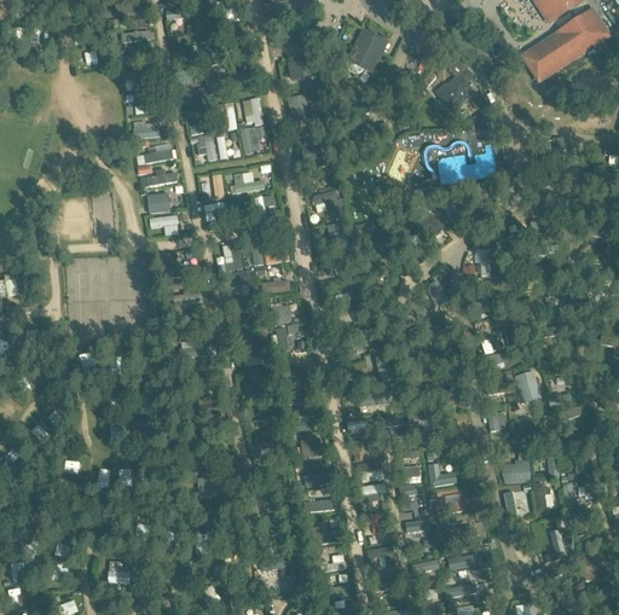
[(115,3),(116,13),(149,10),(148,0),(137,0),(115,3)]
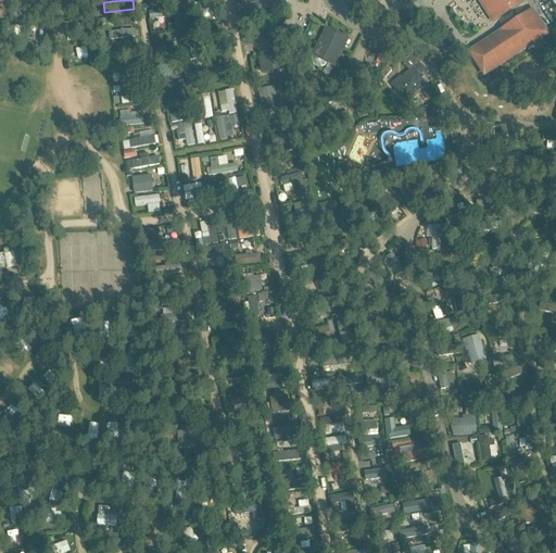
[(201,0),(194,1),(198,24),(204,23),(201,0)]
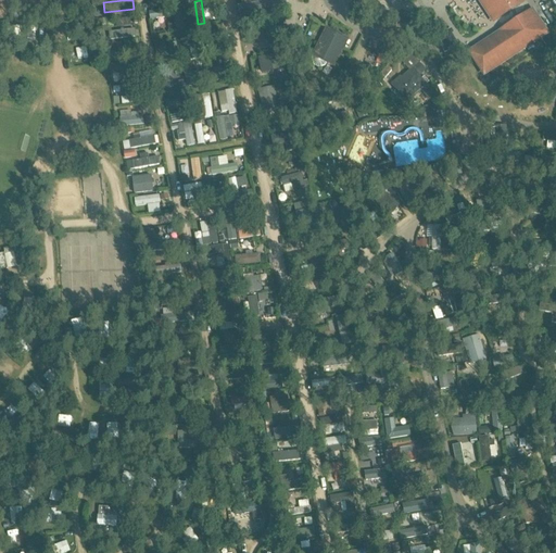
[(243,0),(244,4),(238,5),(241,17),(288,9),(287,0),(243,0)]
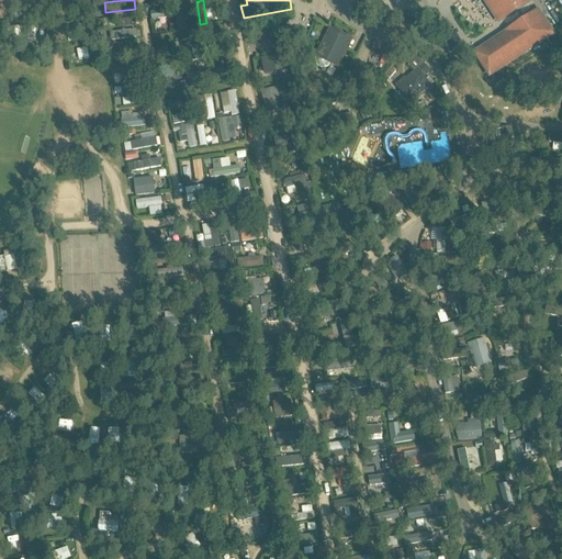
[(484,0),(497,21),(503,18),(529,0),(484,0)]
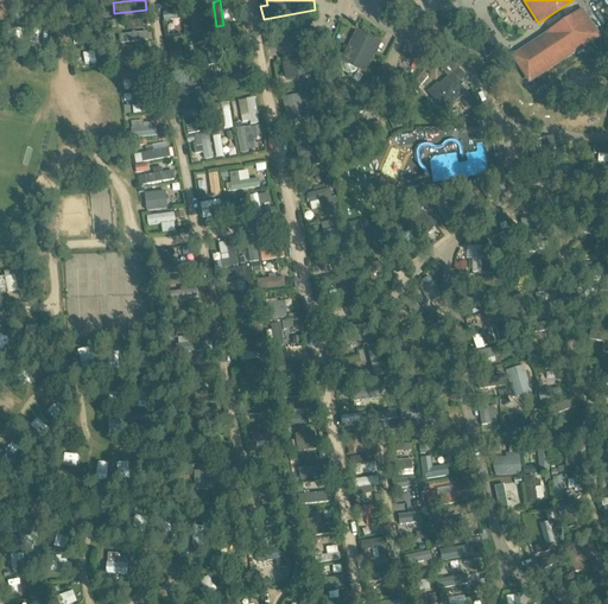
[(198,5),(189,6),(192,29),(202,27),(201,19),(200,12),(198,5)]
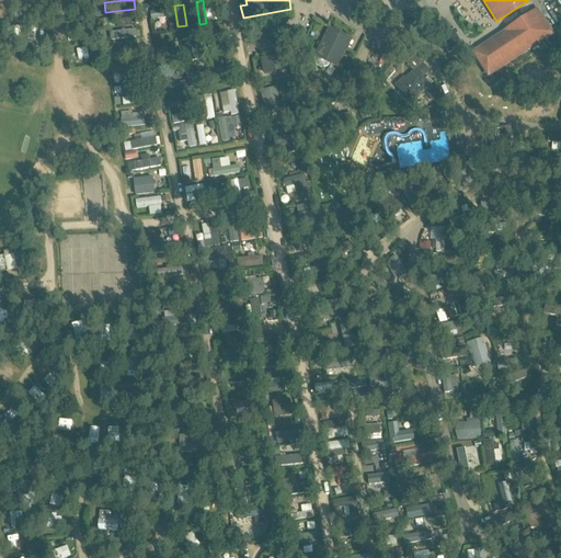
[(471,48),(488,75),(554,31),(538,6),(471,48)]
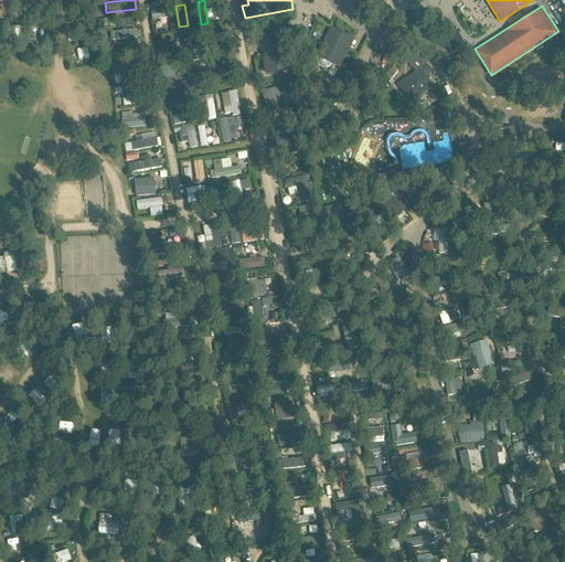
[(172,7),(152,10),(153,18),(173,14),(172,7)]
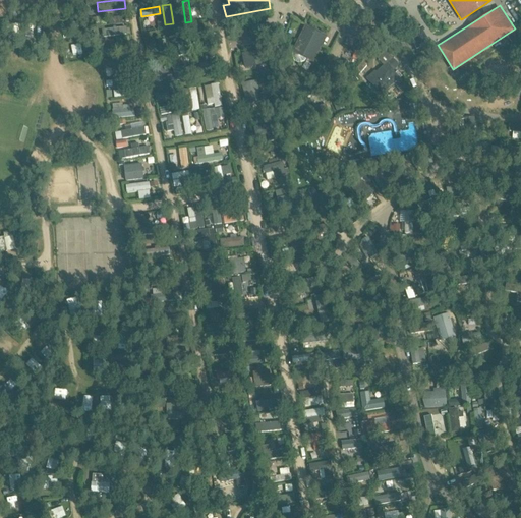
[(446,8),(440,15),(446,22),(453,15),(446,8)]
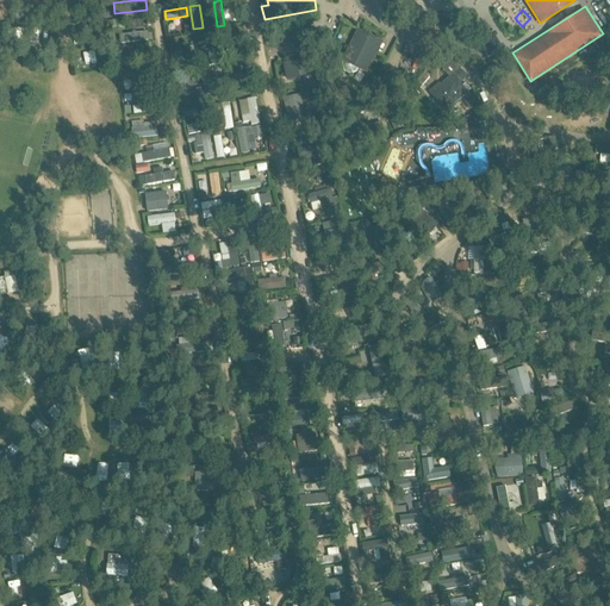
[(130,25),(139,23),(138,14),(129,17),(130,25)]
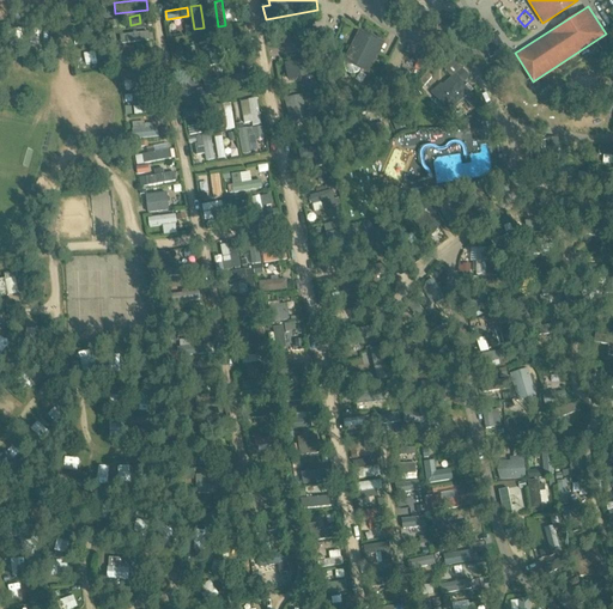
[(369,72),(384,40),(359,26),(344,59),(369,72)]
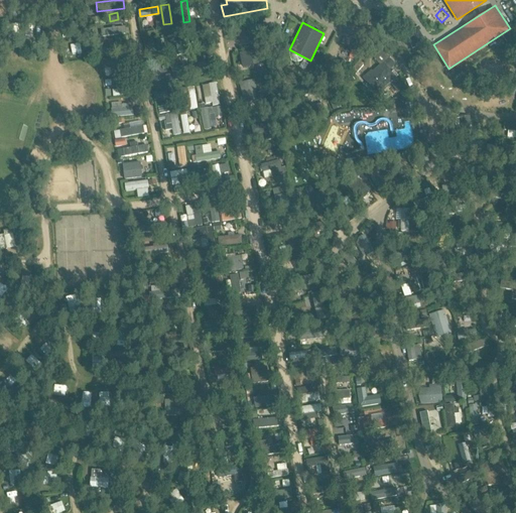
[(125,24),(101,28),(102,35),(126,31),(125,24)]
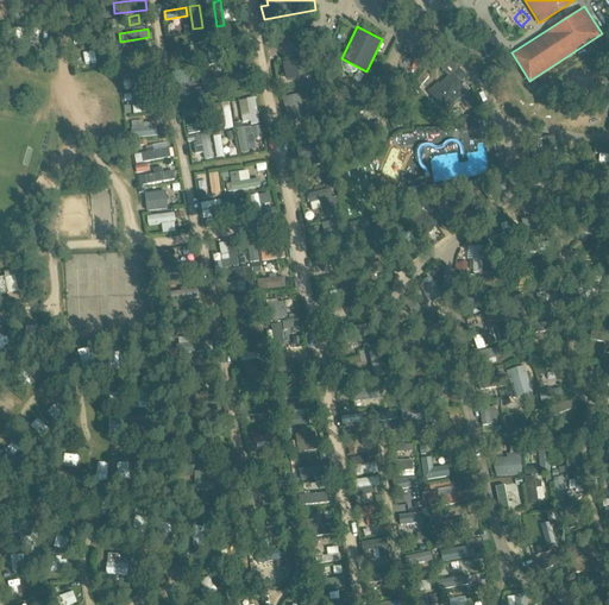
[(240,32),(232,33),(233,42),(236,50),(237,60),(245,57),(240,32)]
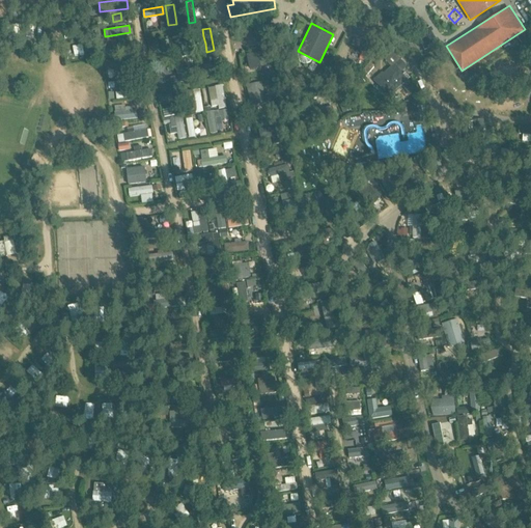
[(188,33),(180,34),(182,38),(183,46),(184,54),(191,53),(188,33)]
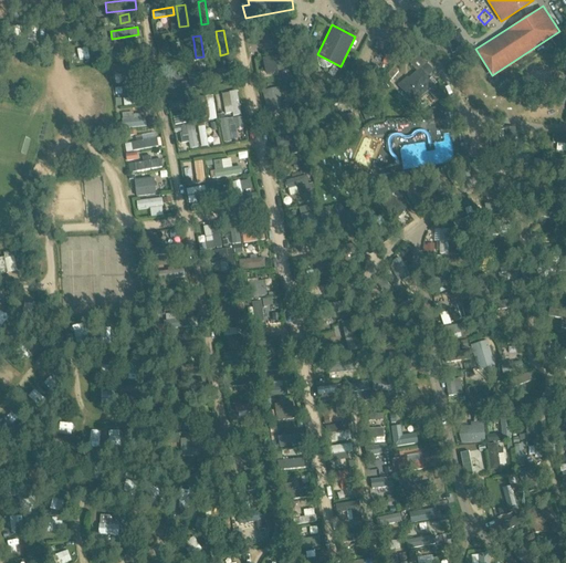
[(160,42),(164,48),(170,44),(167,38),(160,42)]
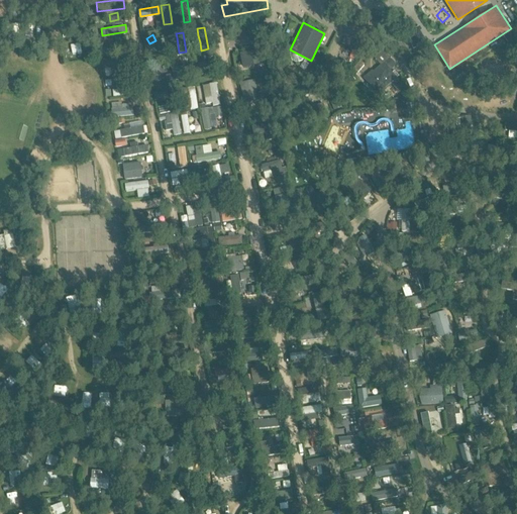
[(164,36),(158,37),(159,48),(160,56),(167,55),(164,36)]
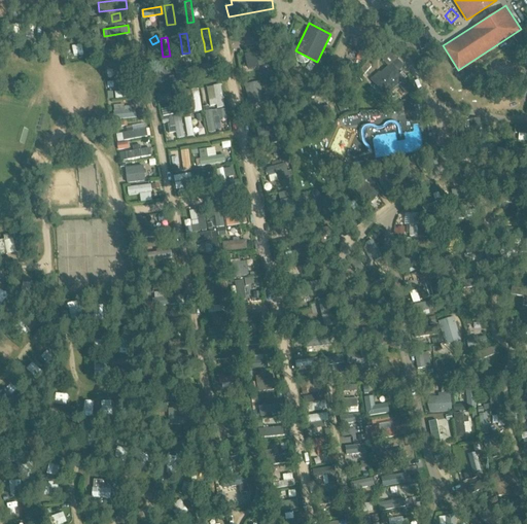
[(272,53),(283,57),(287,45),(276,41),(272,53)]
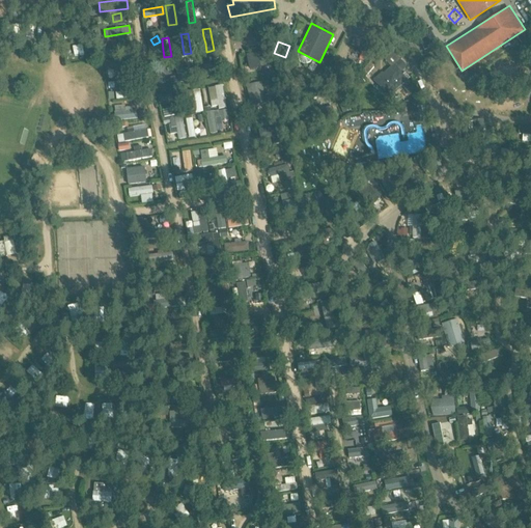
[(113,47),(111,47),(112,56),(132,53),(131,44),(121,46),(113,47)]
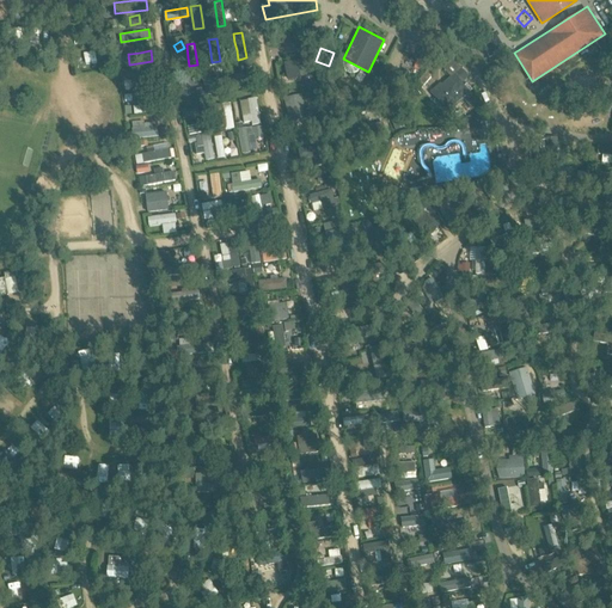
[(310,55),(285,60),(286,67),(300,65),(303,74),(312,72),(310,55)]
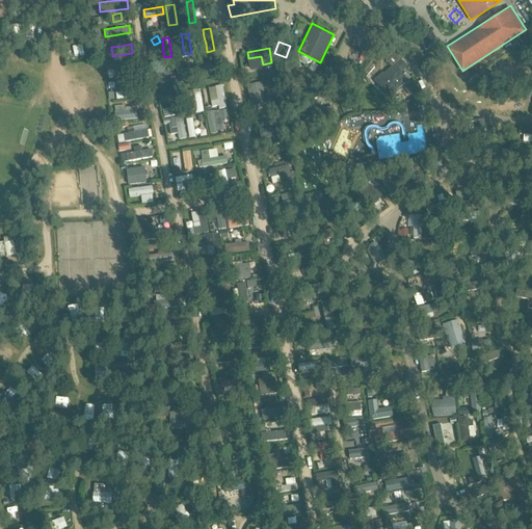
[(390,96),(402,84),(410,94),(417,88),(408,79),(401,70),(407,64),(394,50),(386,57),(392,64),(384,72),(383,70),(374,78),(390,96)]
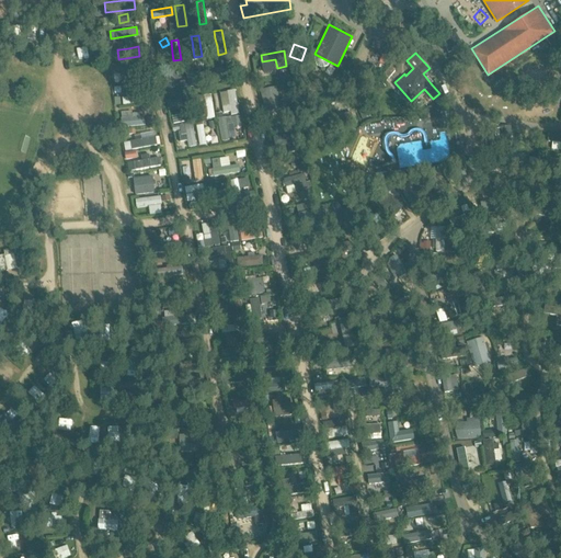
[(213,57),(206,59),(212,80),(218,79),(215,67),(214,59),(213,57)]
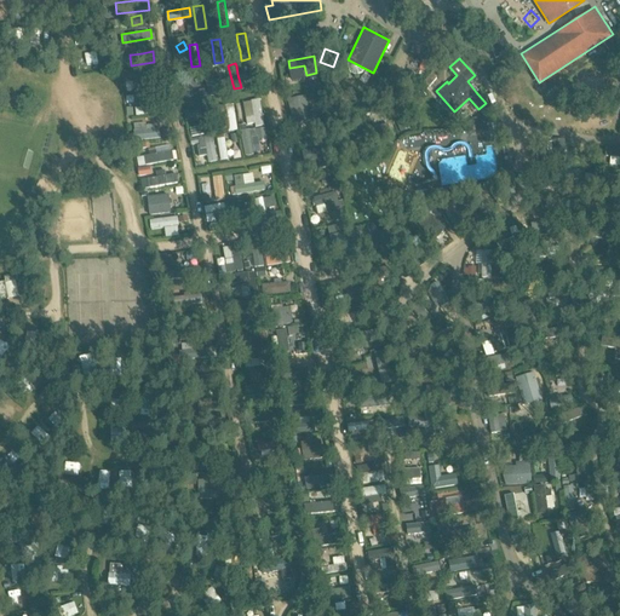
[(213,67),(204,68),(208,92),(218,91),(213,67)]
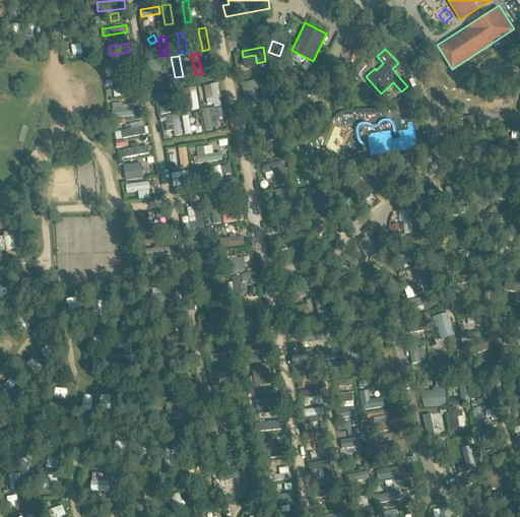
[(361,60),(358,70),(364,72),(367,62),(361,60)]
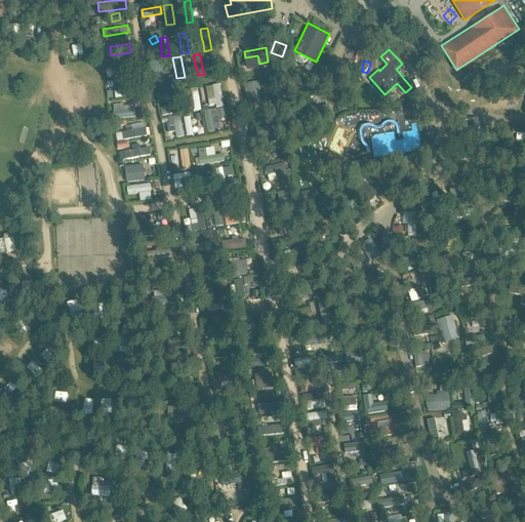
[(161,62),(153,63),(156,81),(164,80),(161,62)]
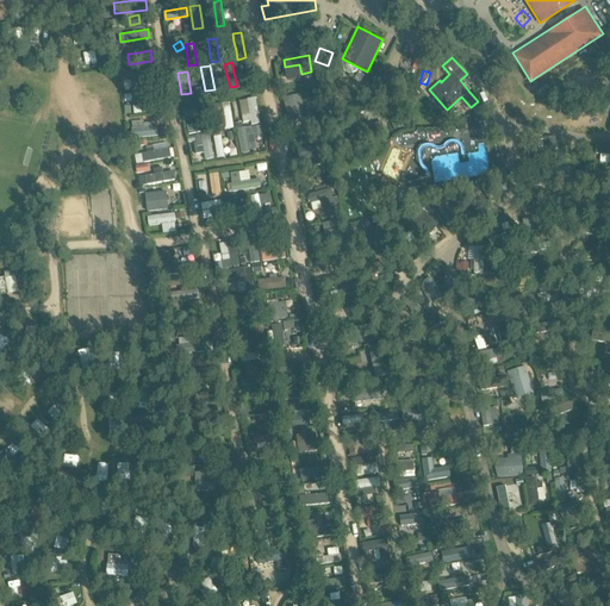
[(138,77),(131,77),(132,87),(155,83),(154,75),(147,76),(138,77)]
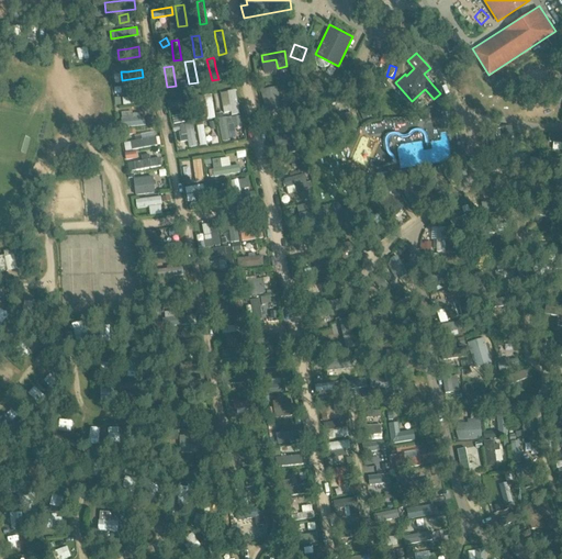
[(70,84),(75,94),(80,91),(76,81),(70,84)]
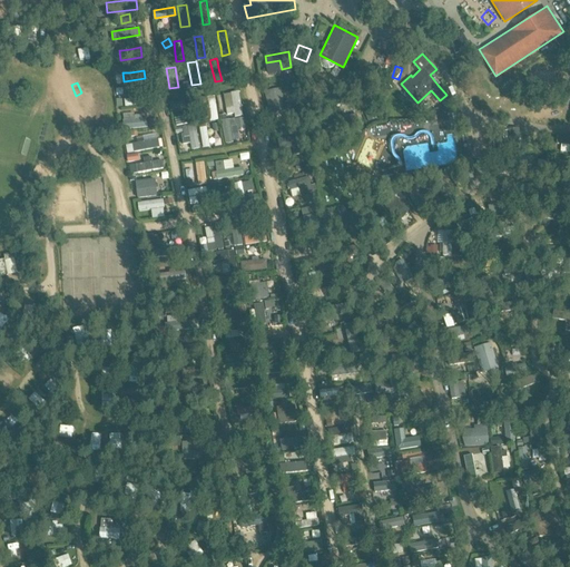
[(279,86),(264,89),(268,111),(285,107),(279,86)]
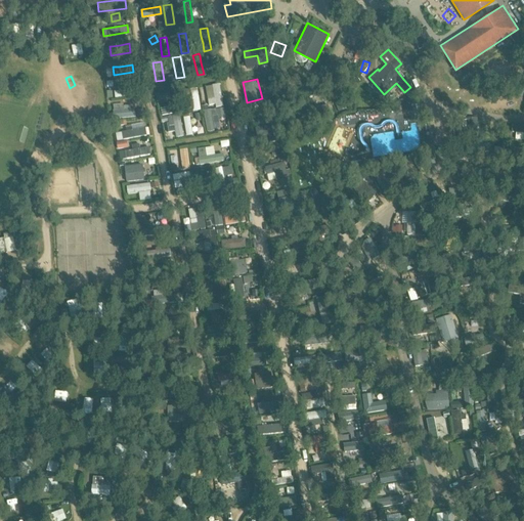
[(292,92),(302,87),(298,79),(288,83),(292,92)]
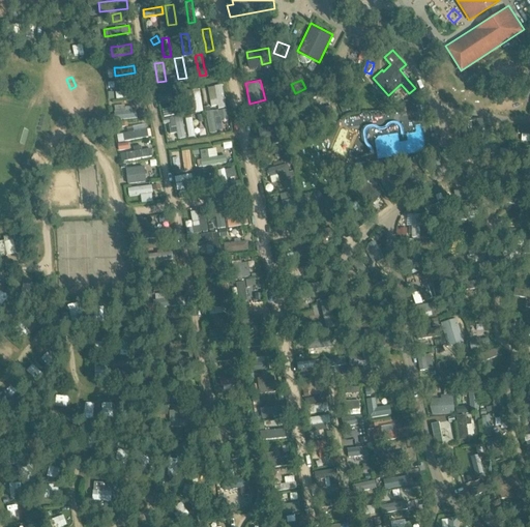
[(222,83),(214,84),(216,97),(217,104),(218,107),(226,106),(222,83)]
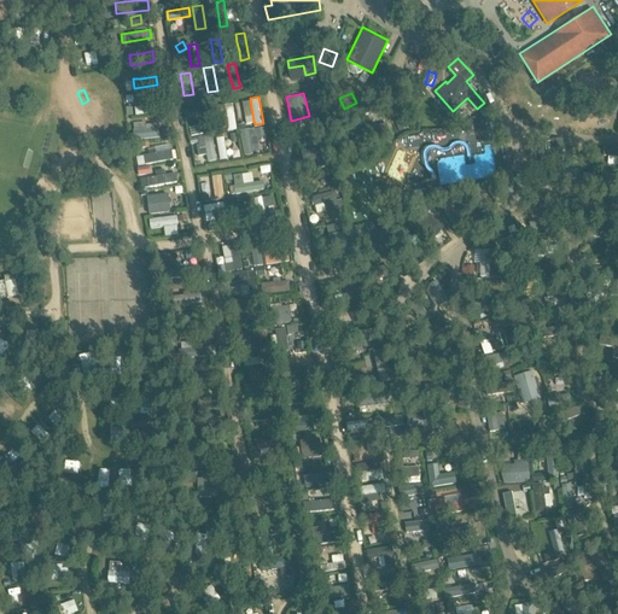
[(233,101),(225,103),(228,129),(237,128),(233,101)]
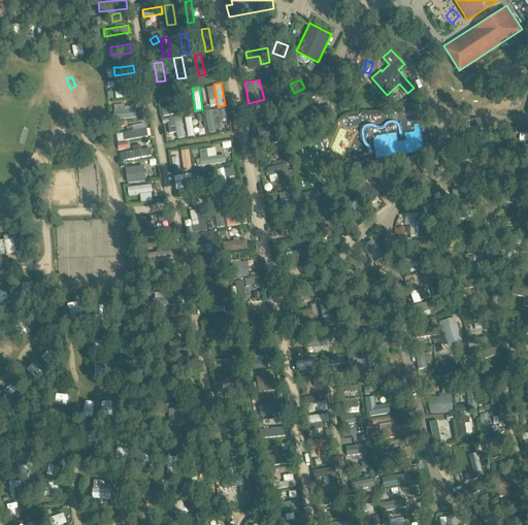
[(119,90),(116,90),(117,97),(138,94),(137,88),(125,89),(119,90)]
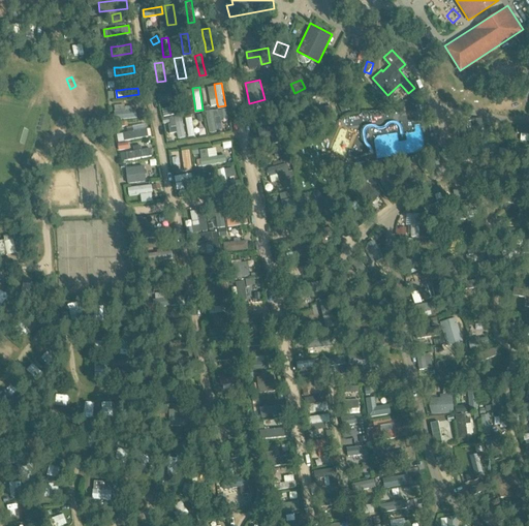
[(172,104),(162,106),(164,114),(182,111),(178,89),(169,91),(172,104)]
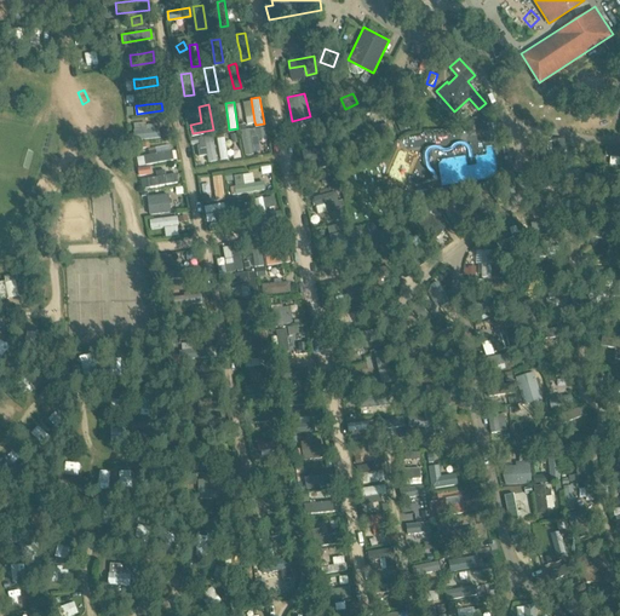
[(406,114),(396,117),(400,130),(409,126),(406,114)]
